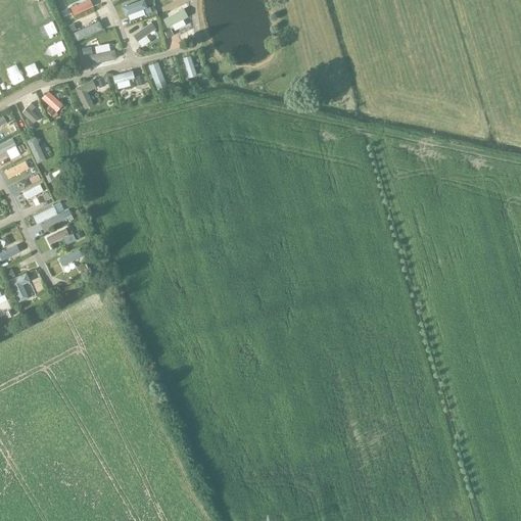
[(124,3),(124,14),(145,13),(144,2),(124,3)]
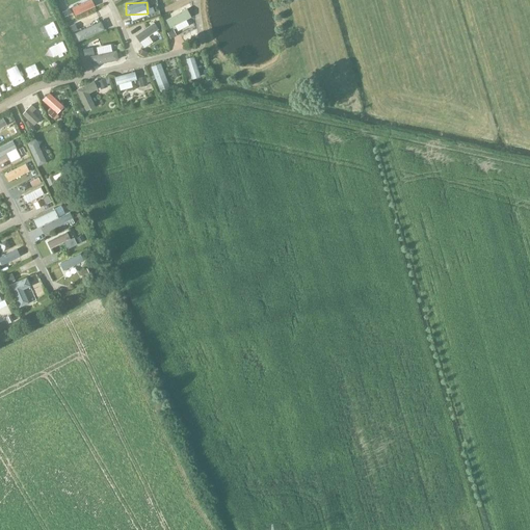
[(99,14),(109,9),(107,5),(97,9),(99,14)]
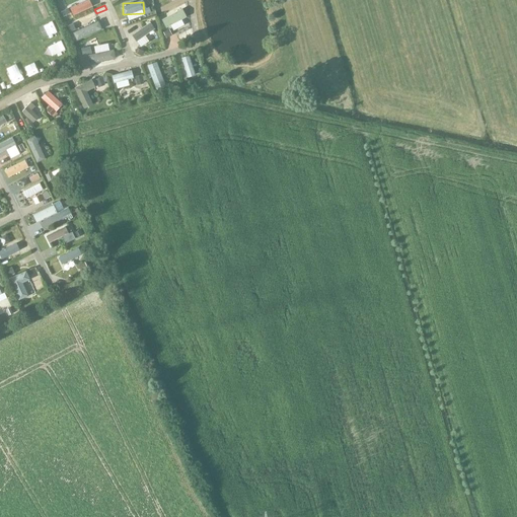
[(97,19),(72,31),(77,41),(101,29),(97,19)]
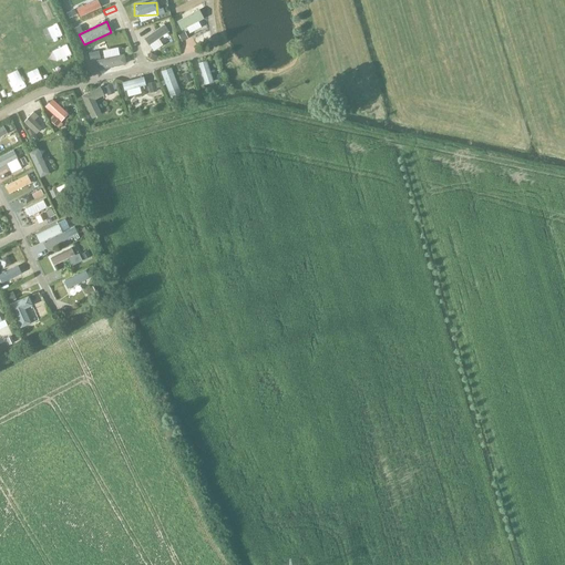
[(143,36),(149,45),(171,32),(165,22),(143,36)]
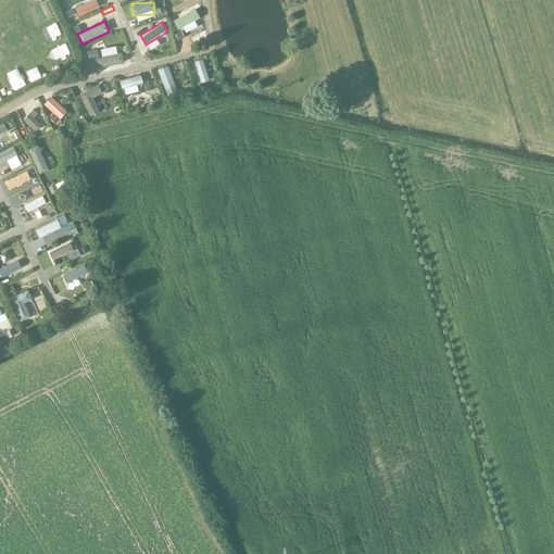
[(97,58),(100,67),(123,60),(121,51),(97,58)]
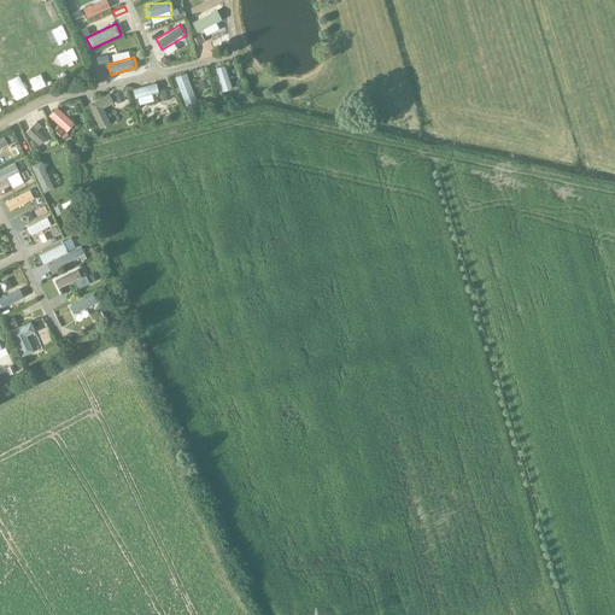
[(224,97),(235,93),(224,64),(215,68),(224,97)]
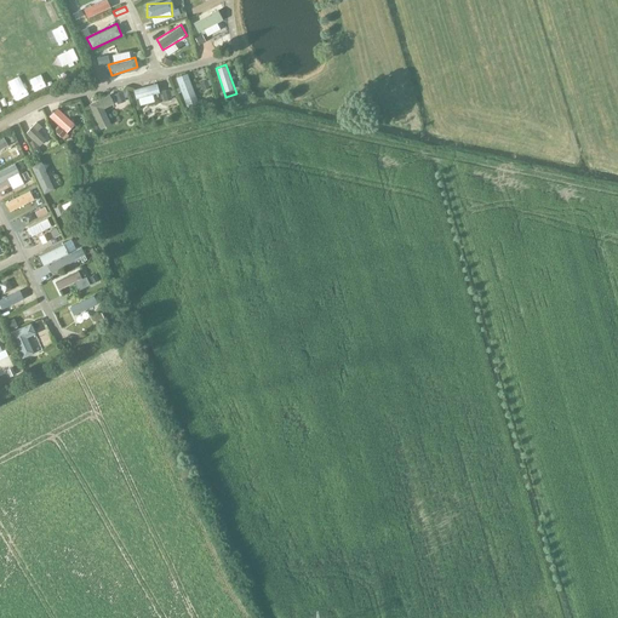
[(106,68),(93,70),(98,90),(110,87),(106,68)]
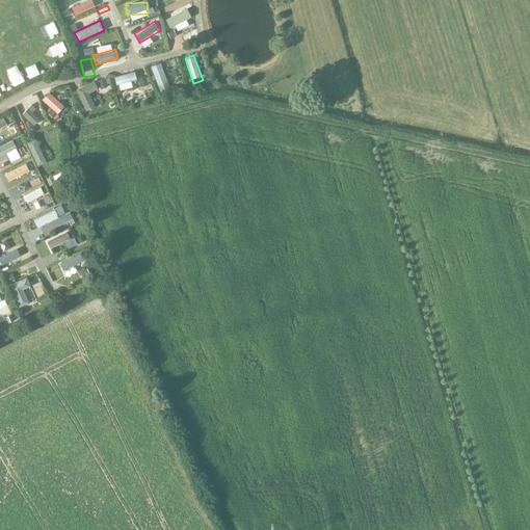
[(161,61),(148,67),(152,76),(151,76),(157,93),(170,87),(161,61)]
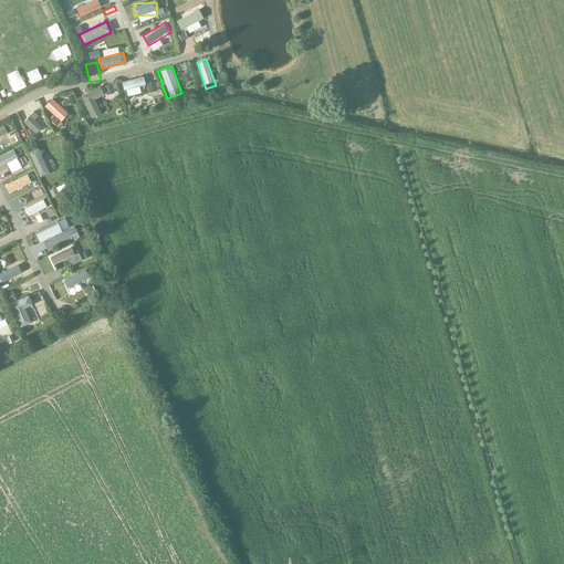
[(144,87),(143,77),(122,80),(123,91),(144,87)]
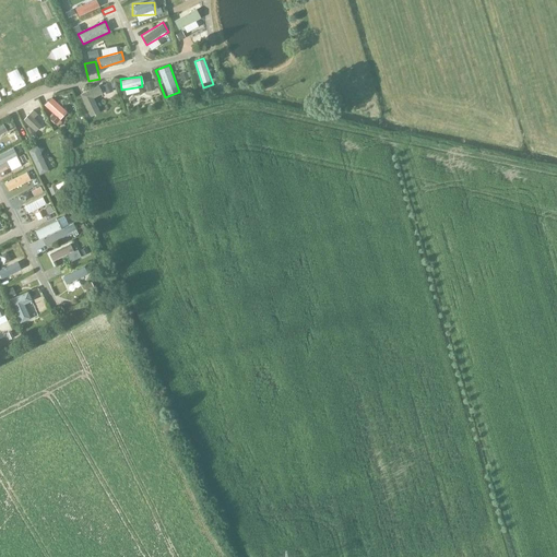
[(153,80),(145,81),(147,91),(155,89),(153,80)]
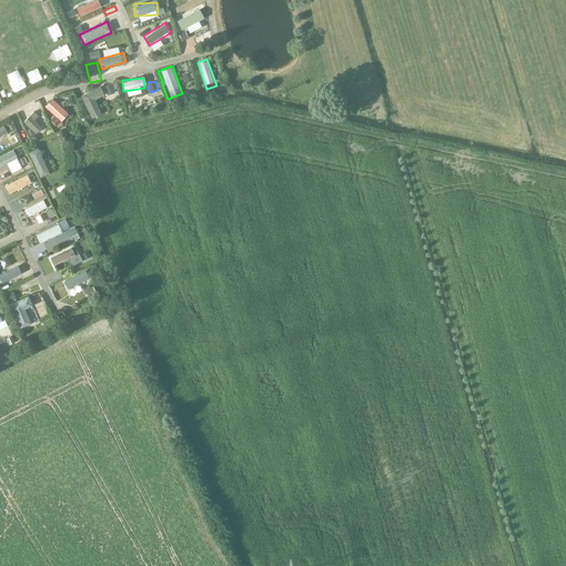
[(90,113),(92,119),(102,115),(95,100),(107,95),(102,86),(84,92),(92,112),(90,113)]
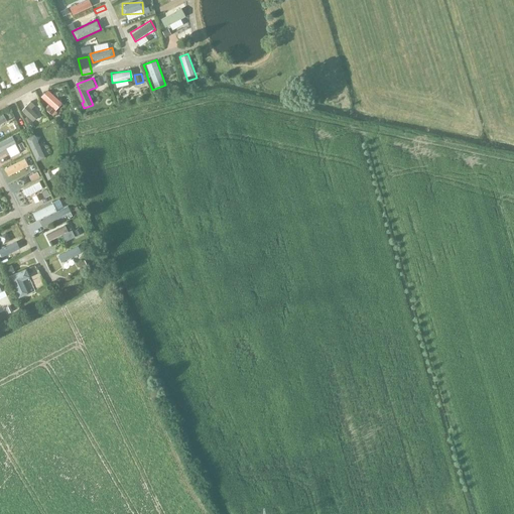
[(44,92),(40,96),(50,105),(54,102),(44,92)]
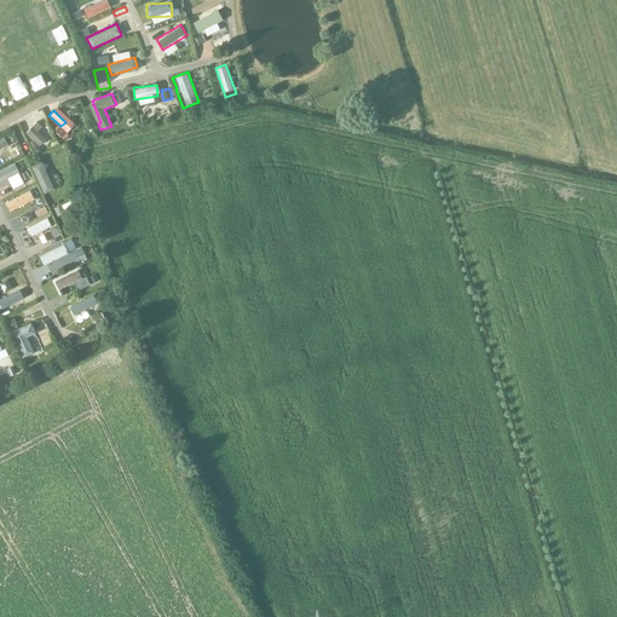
[(36,148),(48,143),(40,122),(28,127),(36,148)]
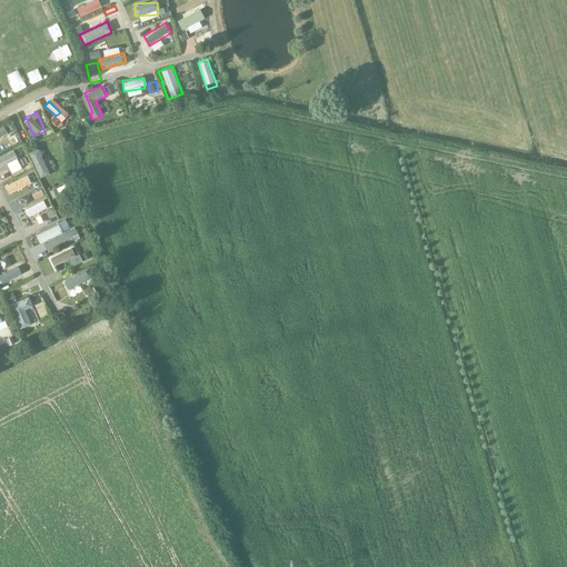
[(0,155),(0,167),(19,158),(15,148),(0,155)]
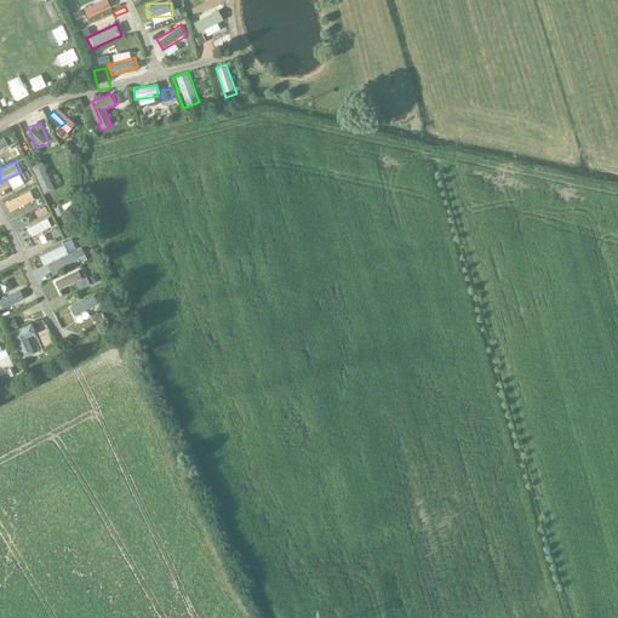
[(45,195),(55,190),(41,164),(32,169),(45,195)]
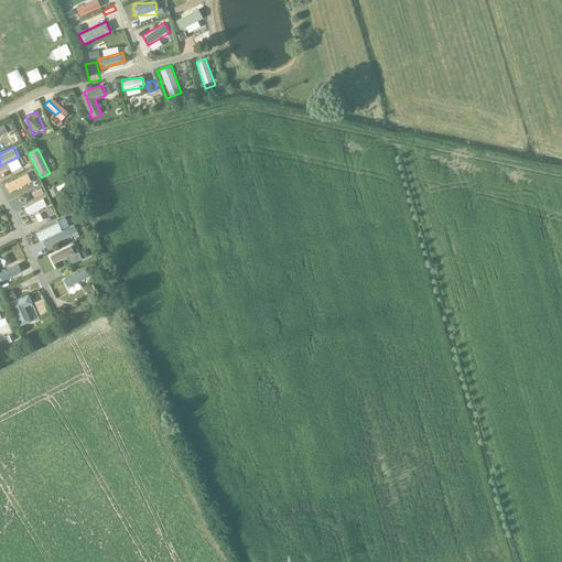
[(25,169),(22,160),(9,164),(12,173),(25,169)]
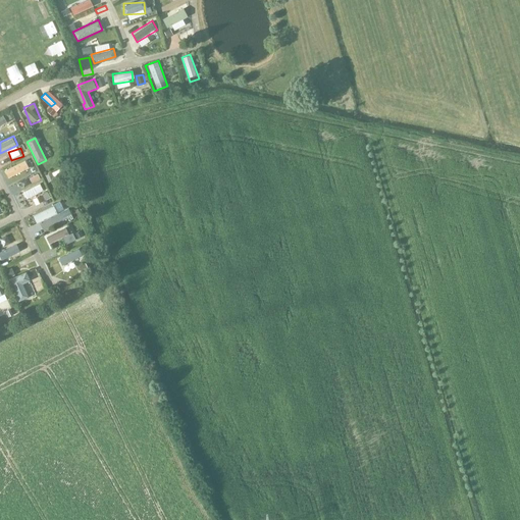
[(12,174),(29,169),(26,161),(10,166),(12,174)]
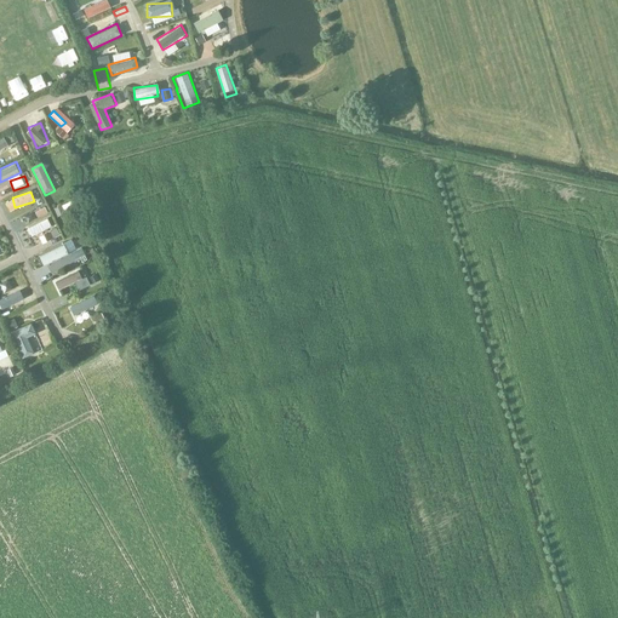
[(32,236),(52,228),(47,218),(27,227),(32,236)]
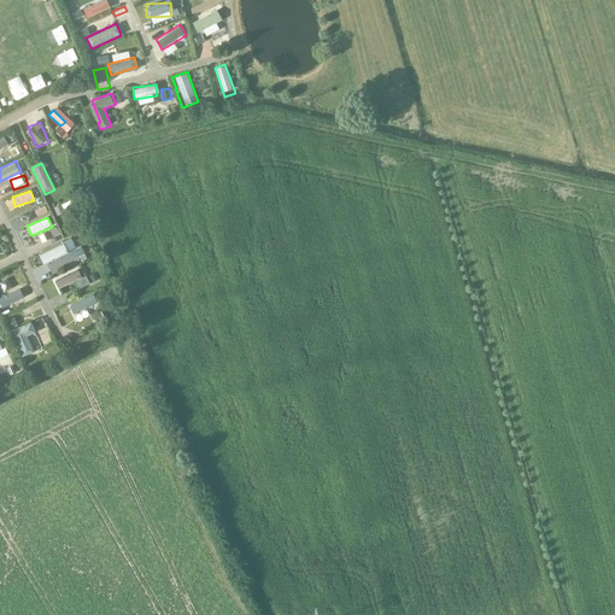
[(57,228),(50,232),(52,239),(60,235),(57,228)]
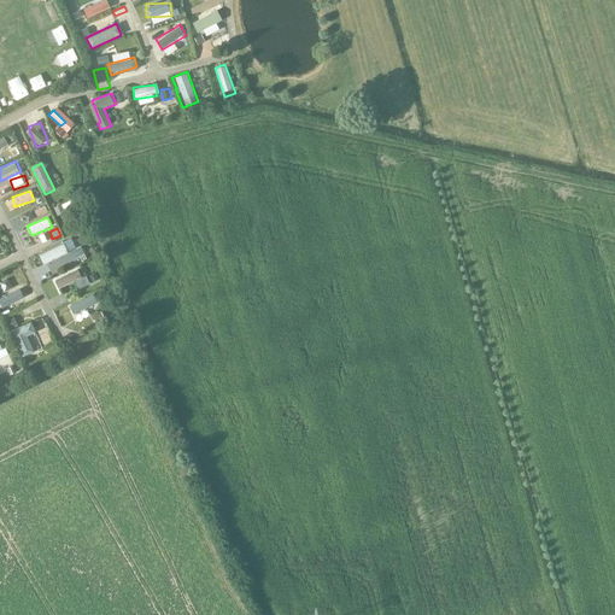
[(63,241),(39,256),(46,267),(69,252),(63,241)]
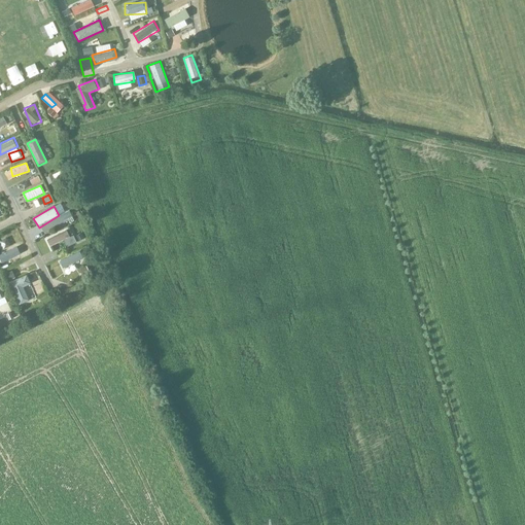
[(47,239),(50,246),(70,237),(66,230),(47,239)]
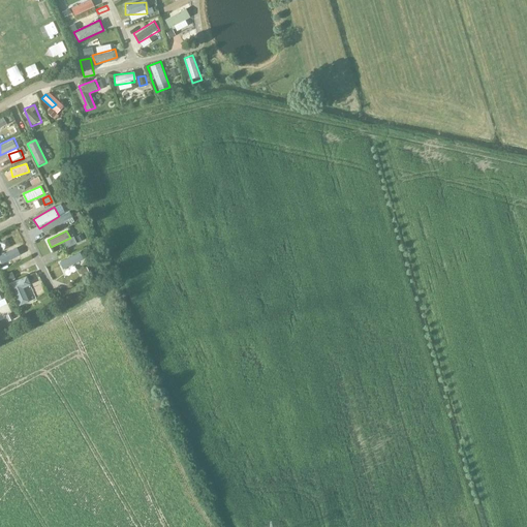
[(67,250),(78,246),(75,239),(65,243),(67,250)]
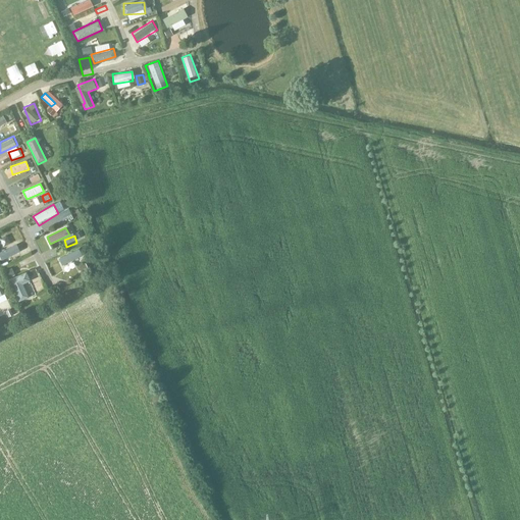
[(16,243),(0,250),(0,260),(1,261),(20,252),(16,243)]
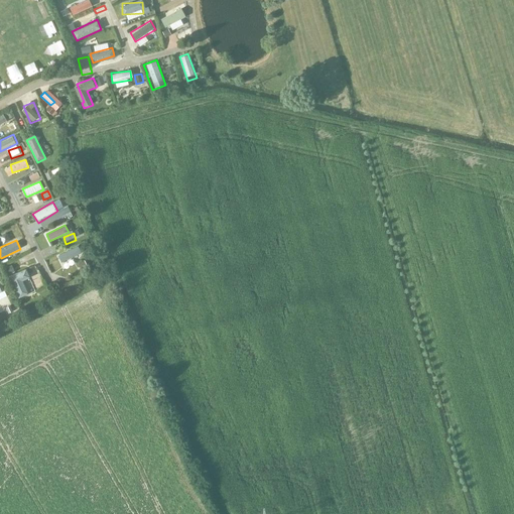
[(57,254),(61,263),(78,256),(75,247),(57,254)]
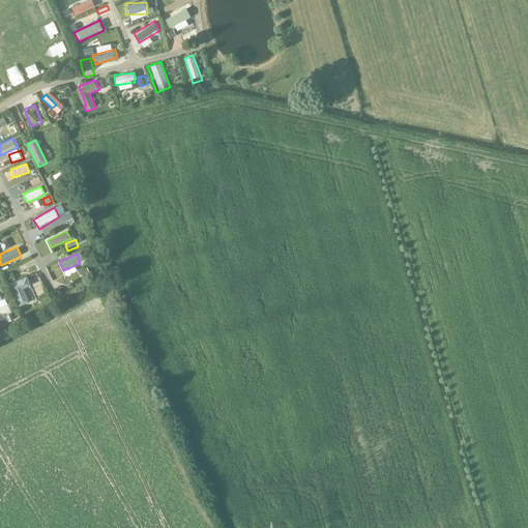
[(10,285),(19,304),(28,300),(23,289),(30,286),(27,277),(10,285)]
